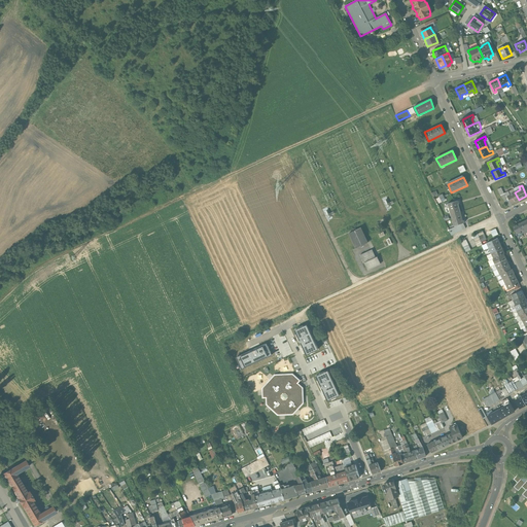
[(515,192),(510,195),(507,192),(505,194),(511,204),(519,200),(515,192)]
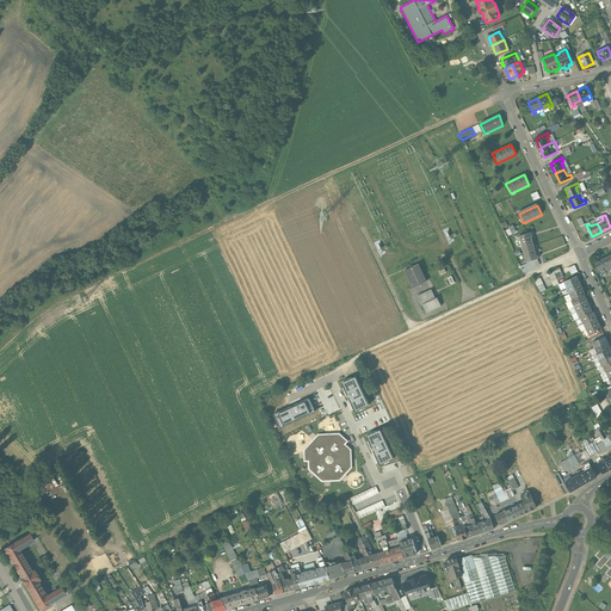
[(536,257),(531,236),(532,236),(531,233),(519,236),(526,263),(538,259),(537,255),(536,257)]
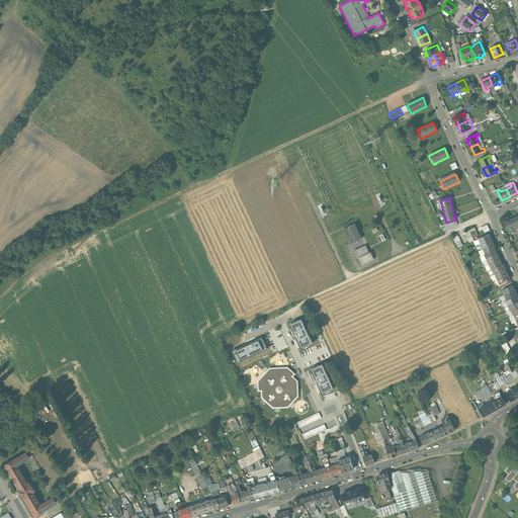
[(517,220),(516,217),(508,221),(513,231),(516,230),(515,227),(517,225),(517,220)]
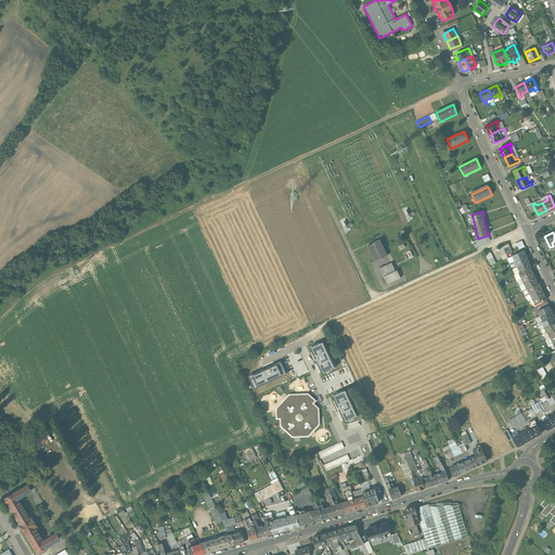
[(485,236),(473,243),(476,248),(488,243),(485,236)]
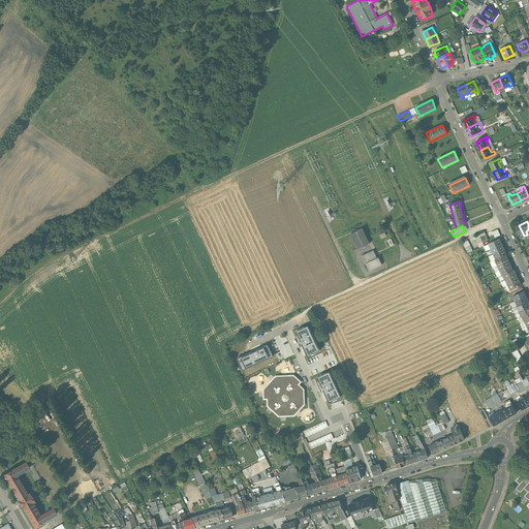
[(524,236),(519,225),(514,227),(520,239),(524,237),(524,236)]
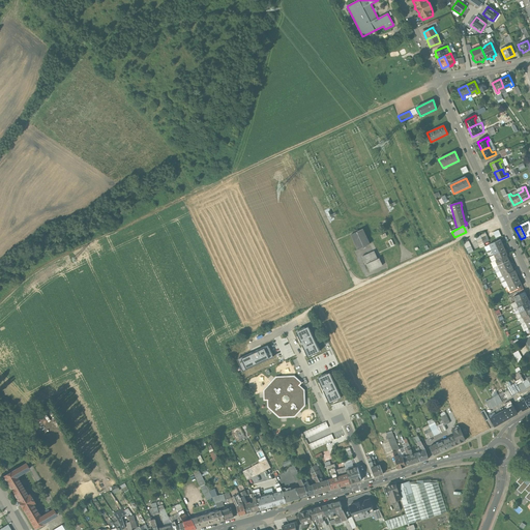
[(356,251),(367,245),(360,230),(348,236),(356,251)]
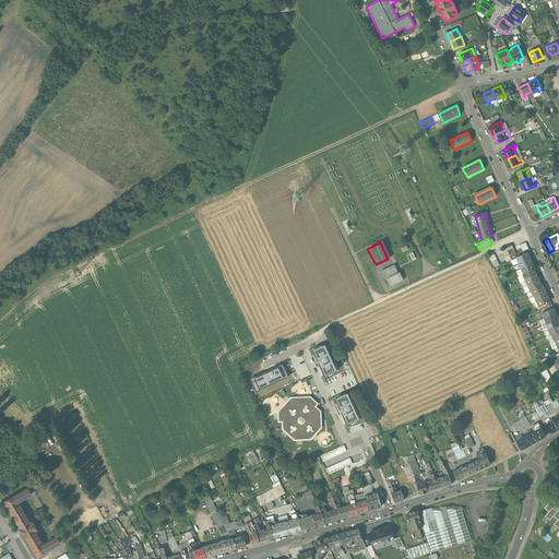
[(524,254),(515,258),(519,263),(530,258),(527,252),(524,254)]
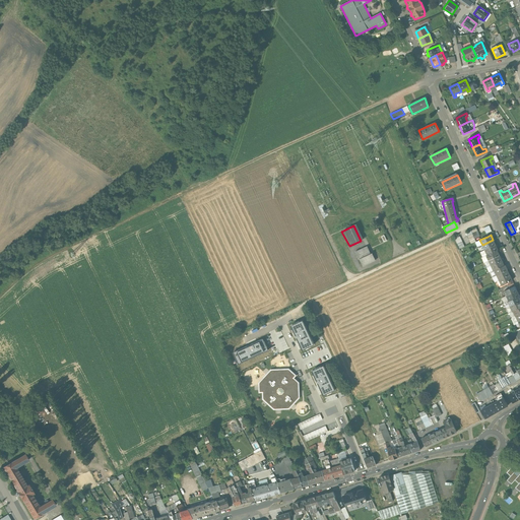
[(493,240),(482,245),(484,250),(496,245),(493,240)]
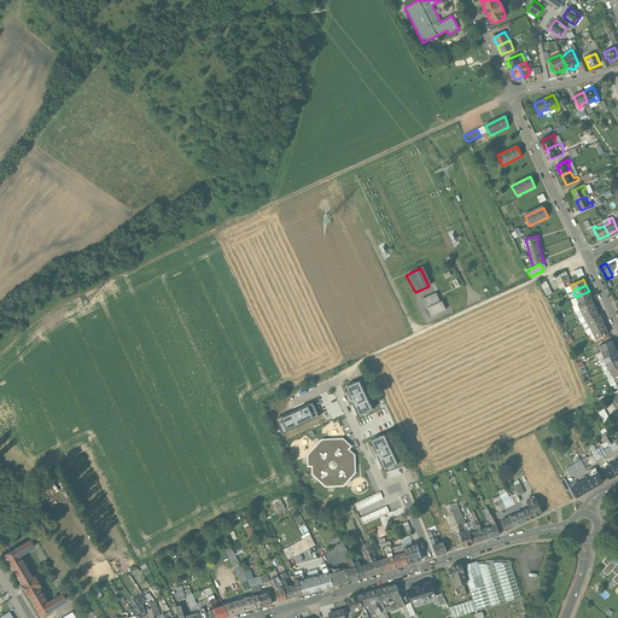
[(589,291),(576,297),(578,303),(590,297),(592,297),(589,291)]
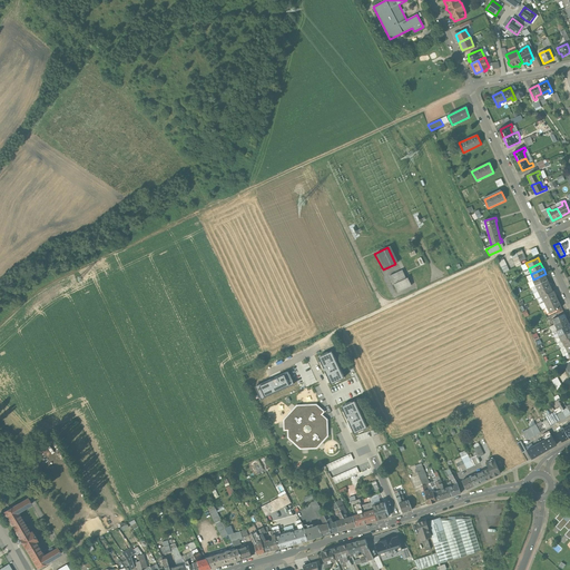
[(402,271),(389,276),(393,285),(394,284),(406,278),(402,271)]
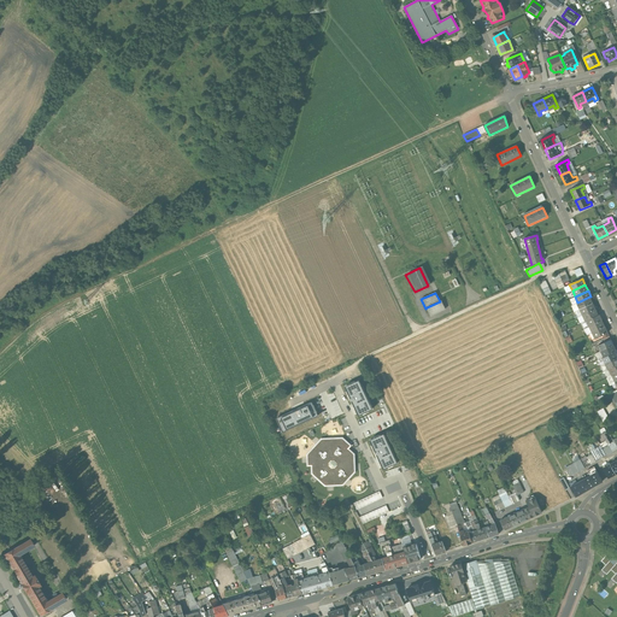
[(577,303),(580,309),(593,303),(589,297),(577,303)]
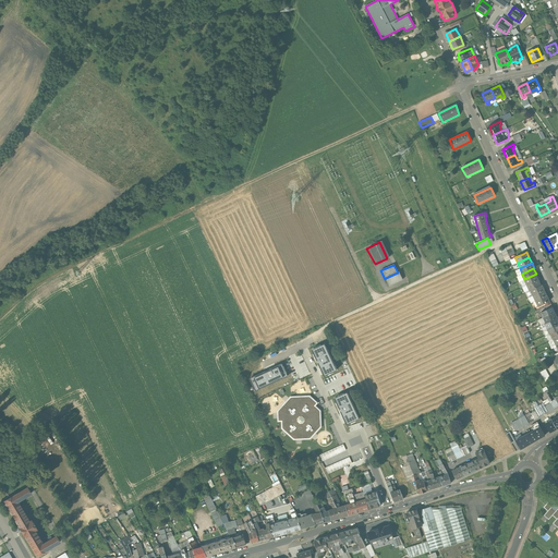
[(398,273),(386,278),(389,286),(402,280),(399,273),(398,273)]
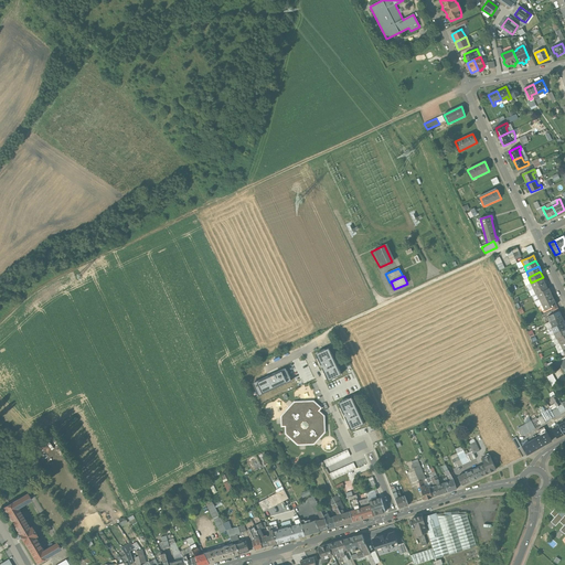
[(543,277),(531,283),(533,288),(545,283),(543,277)]
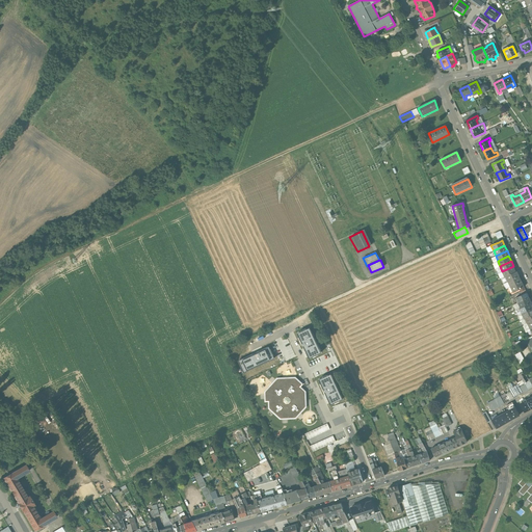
[(513,266),(502,271),(505,276),(515,271),(513,266)]
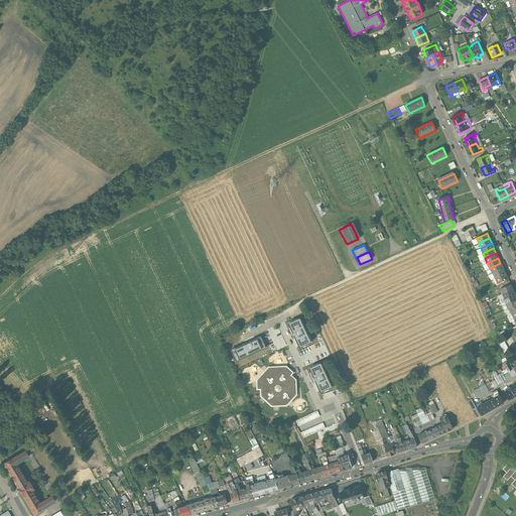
[(500,263),(490,268),(493,273),(503,268),(501,263),(500,263)]
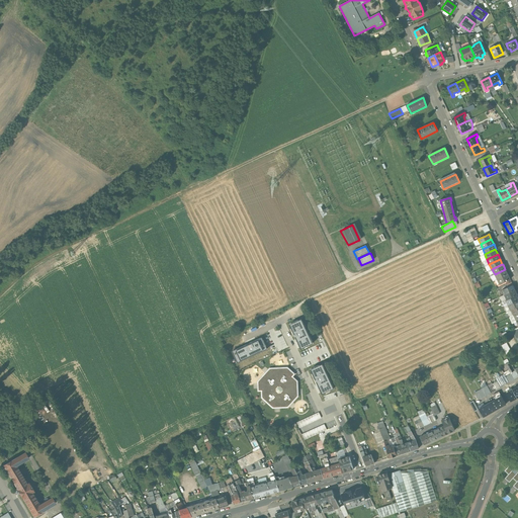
[(505,269),(495,274),(497,279),(508,274),(505,269)]
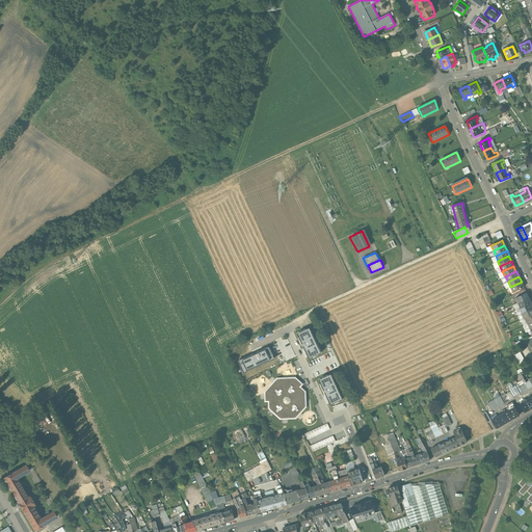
[(522,282),(510,287),(512,292),(519,289),(524,287),(522,282)]
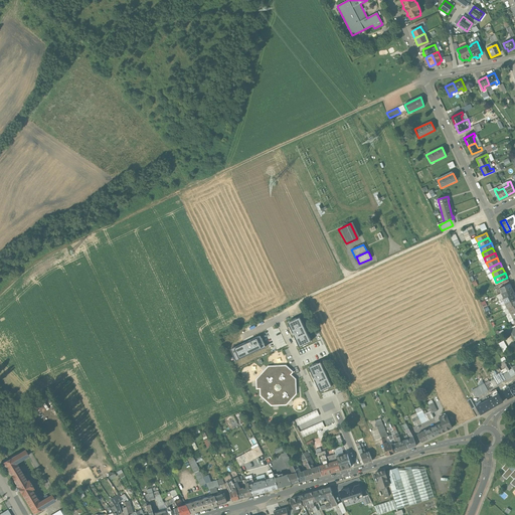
[(504,286),(499,289),(501,294),(512,288),(510,283),(504,286)]
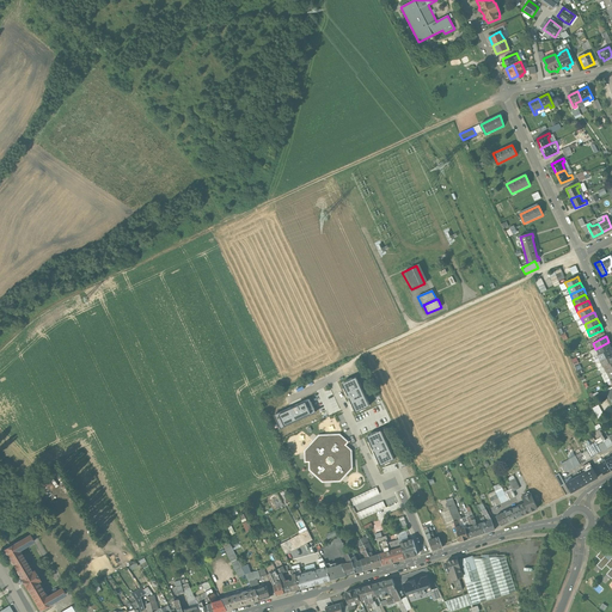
[(609,342),(595,349),(598,355),(610,349),(611,348),(609,342)]
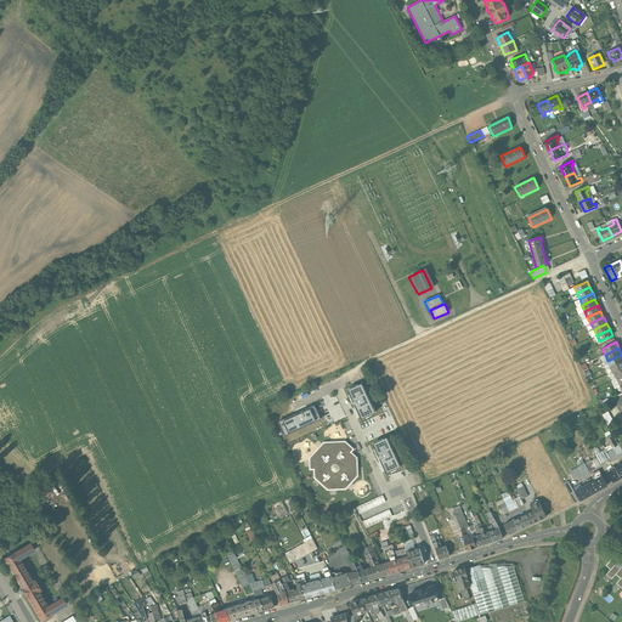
[(608,361),(606,361),(610,367),(621,361),(621,358),(620,355),(608,361)]
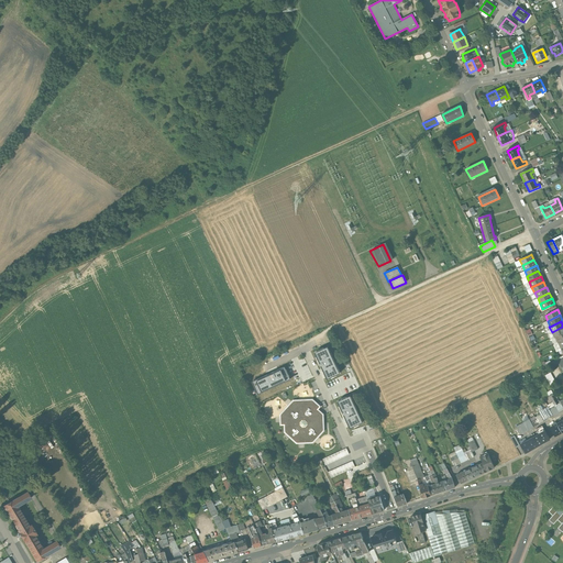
[(562,327),(552,332),(554,338),(555,338),(562,333),(562,327)]
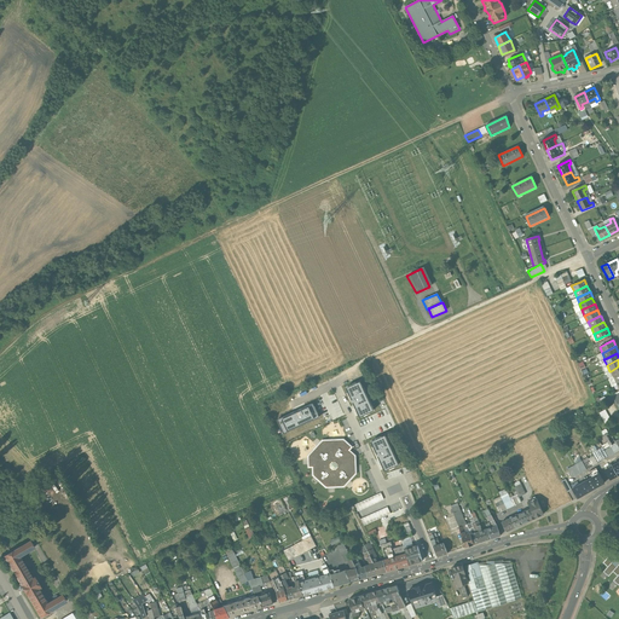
[(346,388),(359,417),(374,411),(360,381),(346,388)]
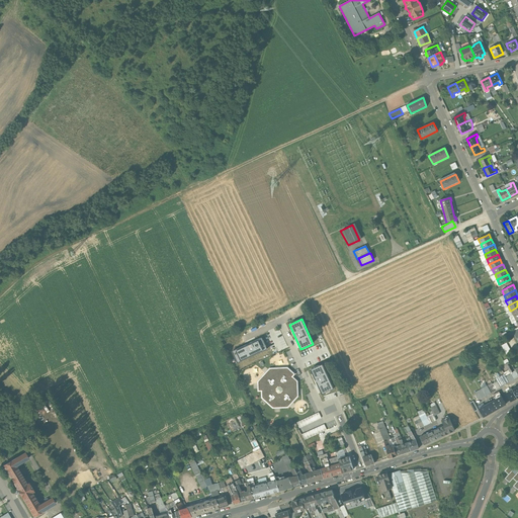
[(232,352),(237,363),(267,349),(262,338),(232,352)]
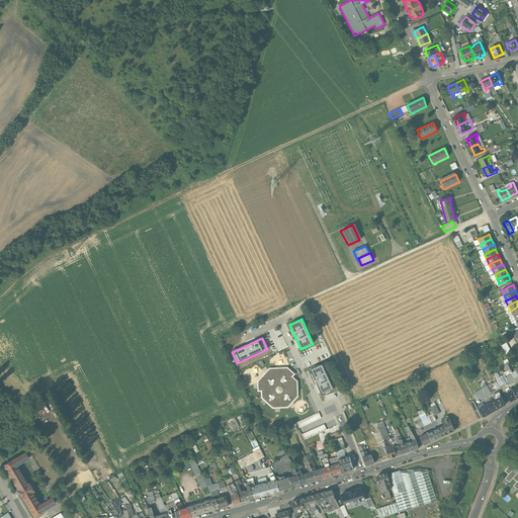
[(506,353),(510,351),(507,343),(502,345),(506,353)]
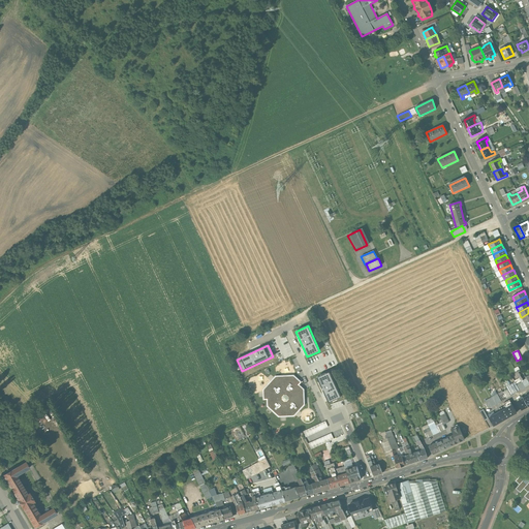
[(317,377),(329,403),(341,397),(330,372),(317,377)]
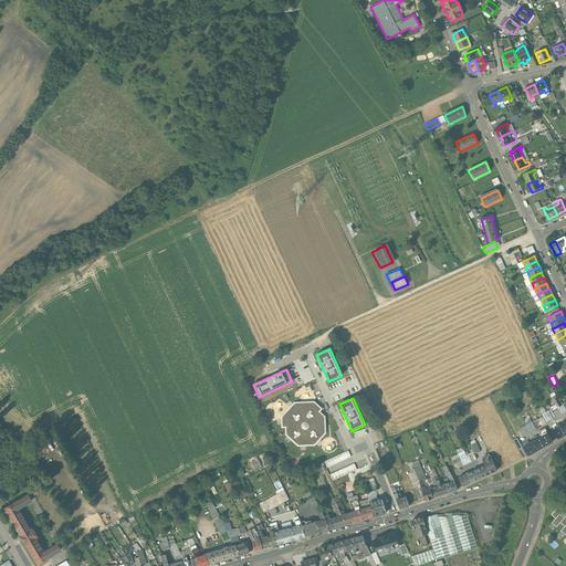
[(286,435),(299,446),(314,444),(325,433),(324,418),(322,418),(321,416),(322,415),(318,412),(322,409),(314,402),(295,404),(282,417),(283,427),(286,427),(286,435)]
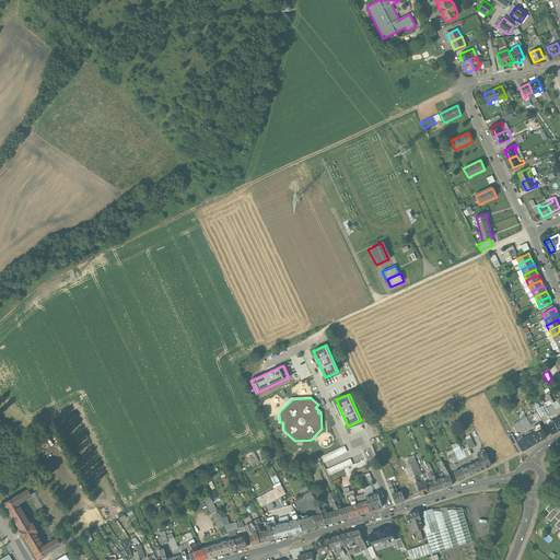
[(543,411),(540,407),(535,409),(537,412),(540,419),(545,417),(543,411)]
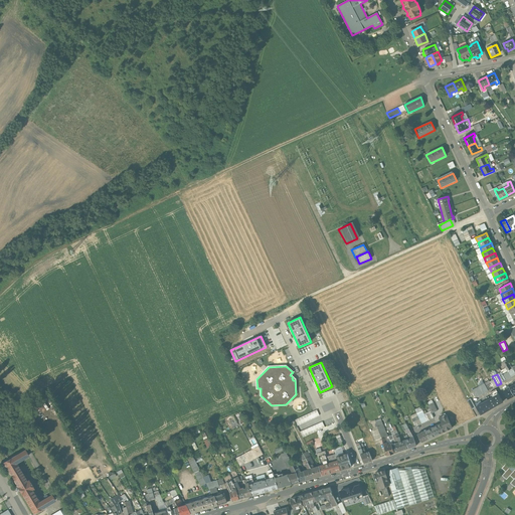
[(489,380),(484,383),(485,386),(486,386),(488,390),(497,385),(494,379),(490,381),(489,380)]
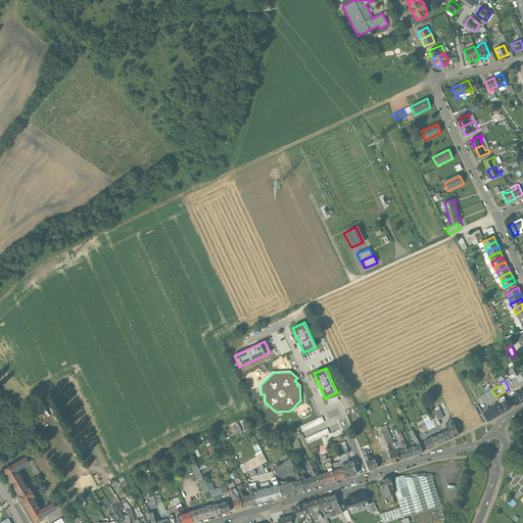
[(486,392),(481,394),(483,397),(485,402),(490,399),(488,394),(486,392)]
